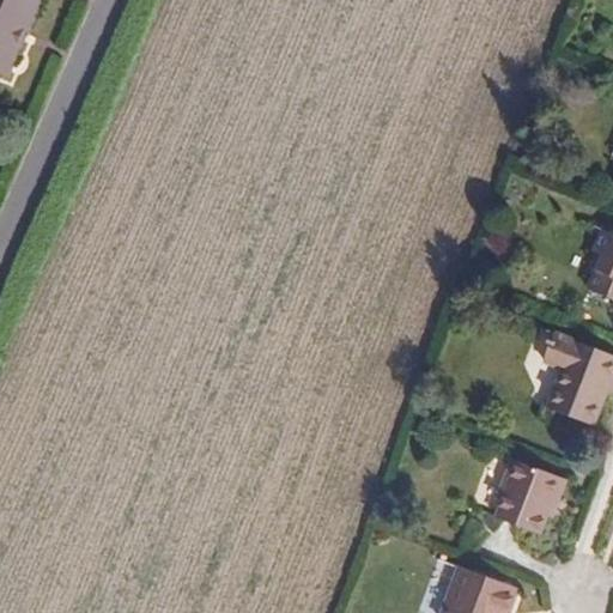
[(0,0),(0,74),(5,78),(18,47),(13,44),(31,0),(0,0)]
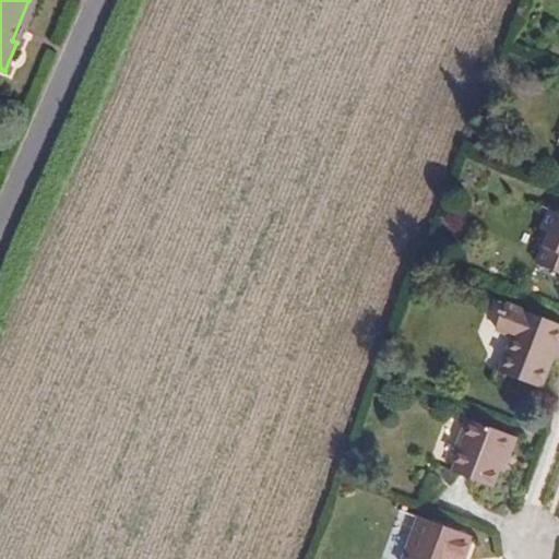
[(28,0),(12,40),(16,43),(35,0),(28,0)]
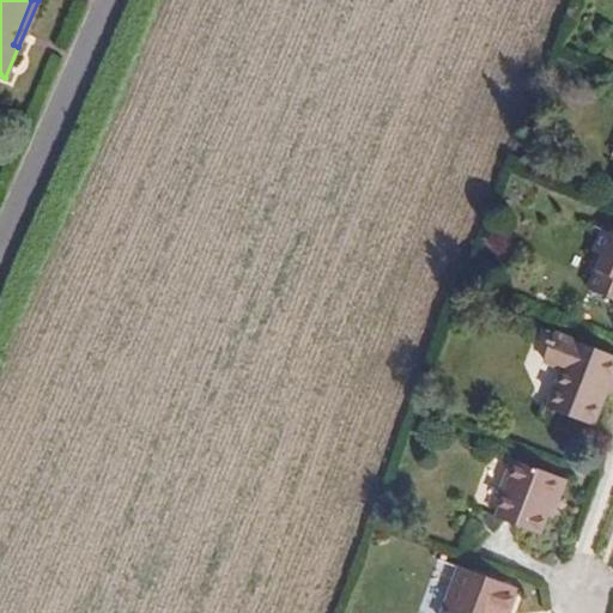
[(612,232),(602,229),(594,249),(602,253),(587,289),(612,298),(612,232)]
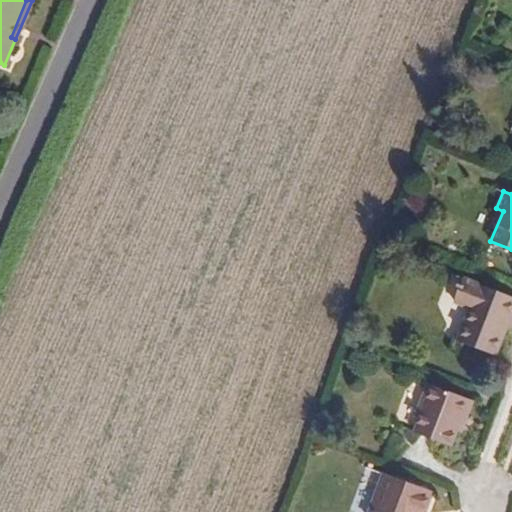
[(496,351),(510,312),(511,305),(511,295),(461,276),(458,283),(461,285),(455,299),(470,305),(457,336),(496,351)]
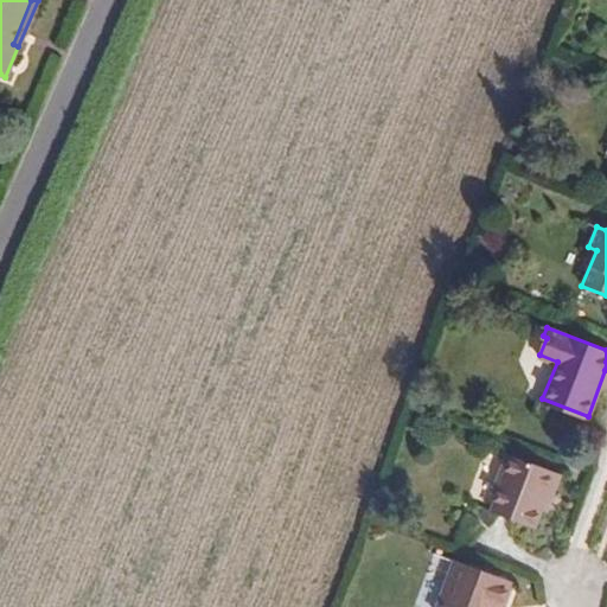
[(561,474),(510,454),(496,490),(502,492),(493,511),(535,526),(542,509),(548,510),(561,474)]
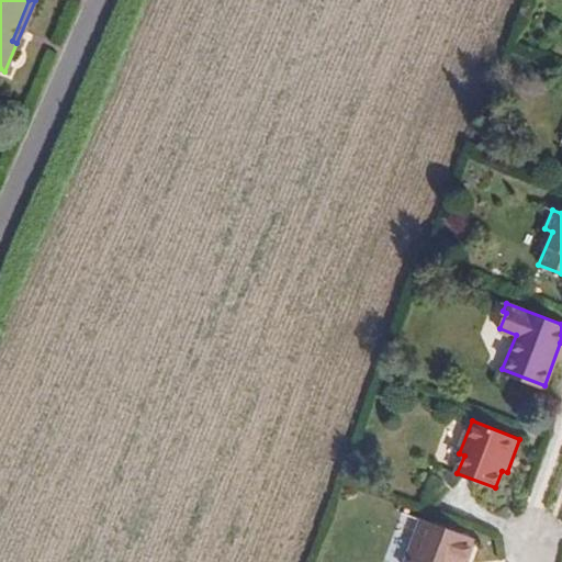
[(463,561),(473,539),(428,521),(412,561),(463,561)]
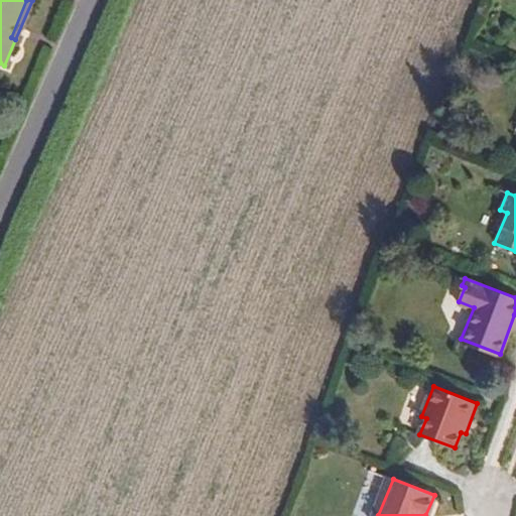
[(431,515),(439,497),(434,495),(425,515),(431,515)]
